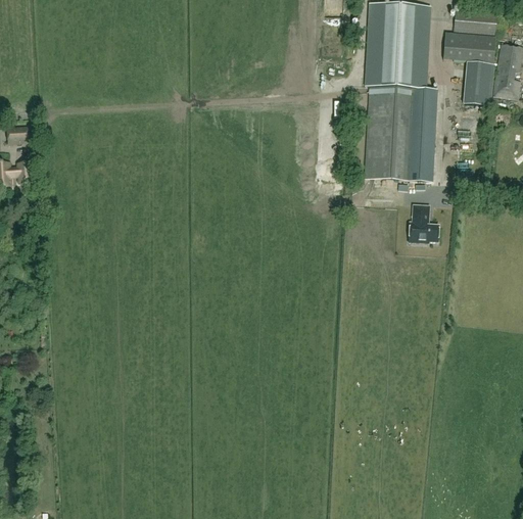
[(329,0),(330,10),(340,10),(339,0),(329,0)]
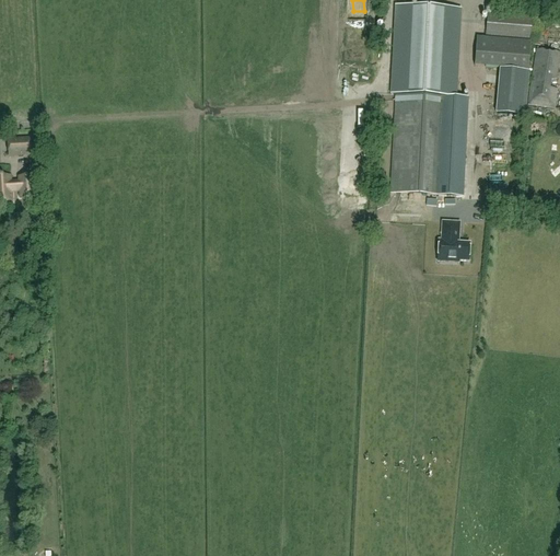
[(464,194),(468,105),(452,104),(456,7),(400,3),(389,189),(464,194)]
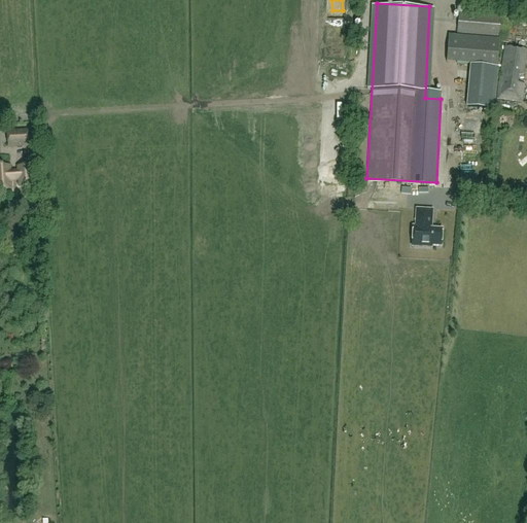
[(498,32),(499,13),(459,9),(457,29),(498,32)]
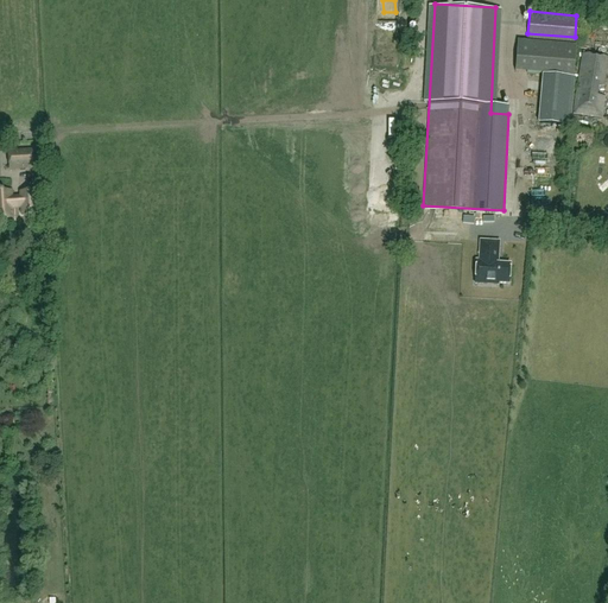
[(572,71),(572,70),(575,40),(518,36),(515,67),(572,71)]
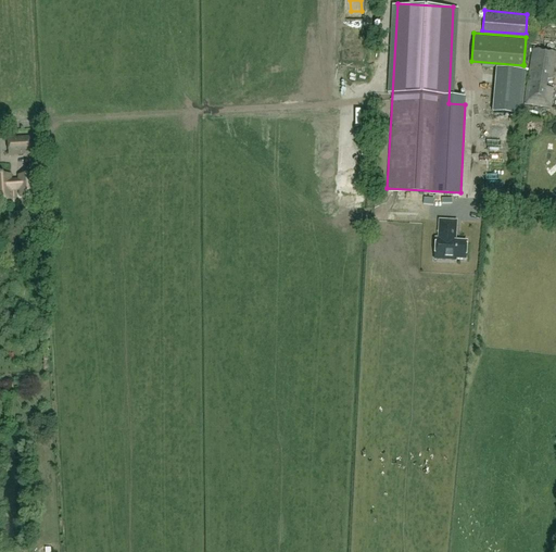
[(550,104),(553,86),(551,85),(546,85),(547,77),(553,75),(555,51),(555,49),(532,46),(523,100),(550,104)]
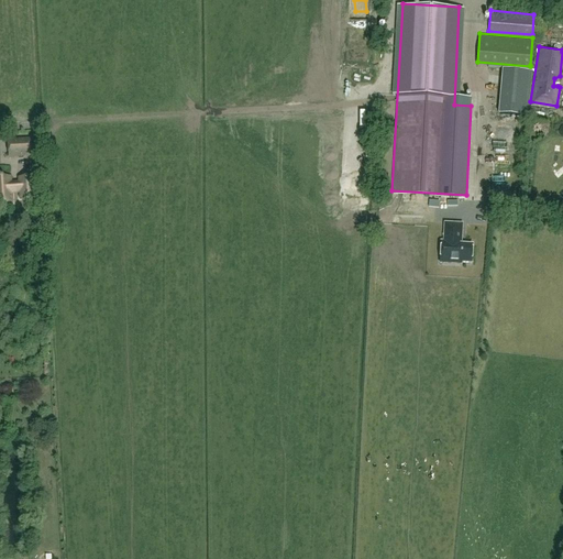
[(498,110),(528,113),(531,68),(503,66),(498,110)]
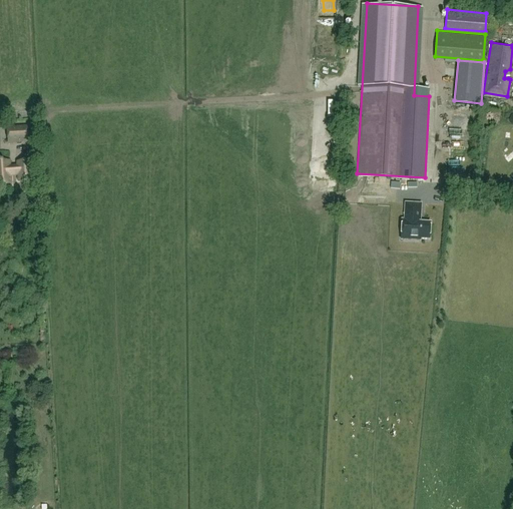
[(7,141),(31,139),(30,122),(7,123),(7,141)]
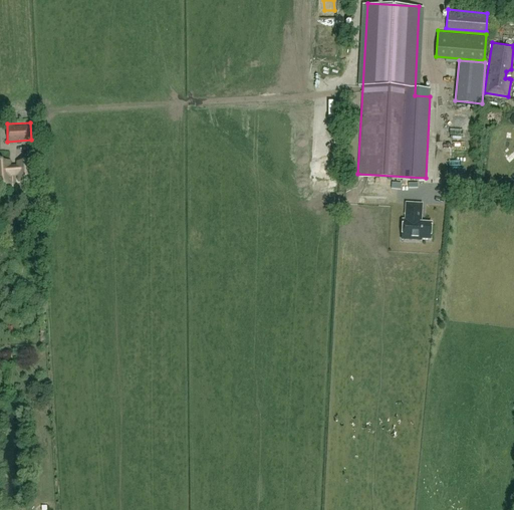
[(33,177),(32,158),(17,159),(17,163),(10,164),(9,159),(0,159),(0,182),(11,181),(10,172),(18,172),(18,178),(33,177)]
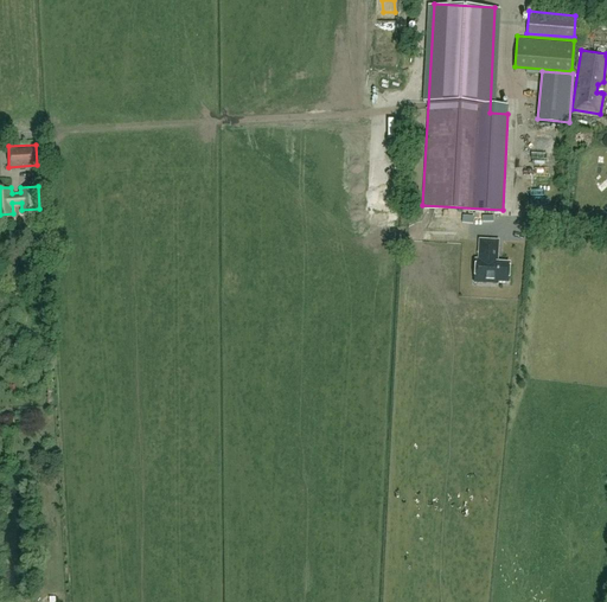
[(481,236),(479,236),(478,256),(475,256),(474,280),(497,281),(497,279),(509,280),(509,260),(497,258),(497,254),(498,254),(498,237),(496,237),(496,238),(481,237),(481,236)]
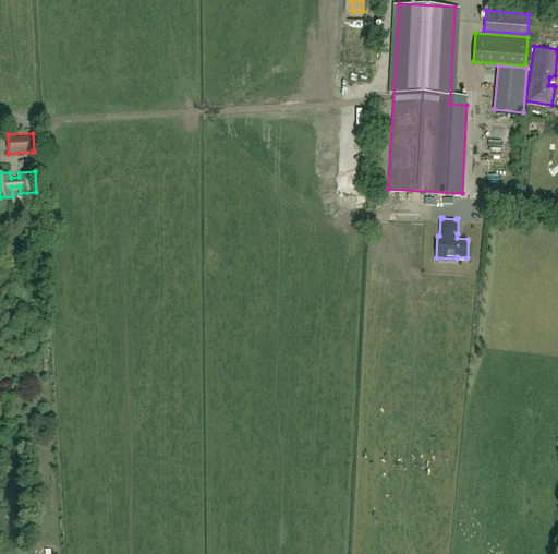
All buildings are outlined.
